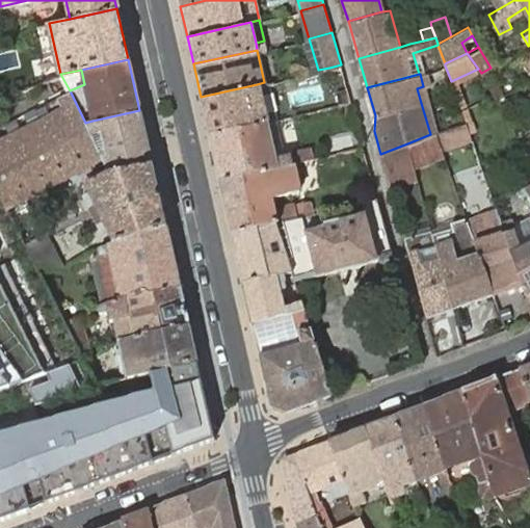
[(264,82),(257,84),(259,90),(271,88),(269,81),(264,82)]
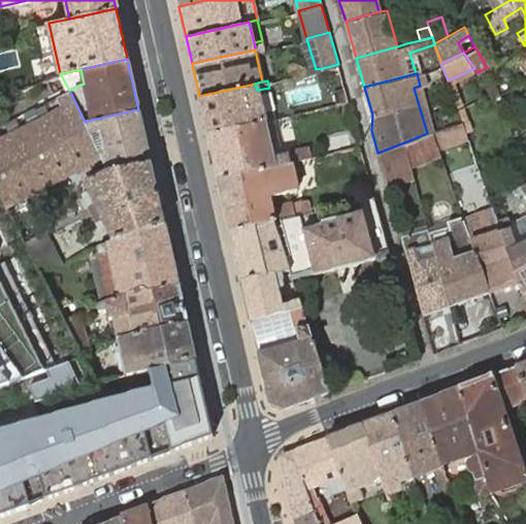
[(255,84),(199,96),(207,131),(263,119),(262,111),(257,90),(255,84)]
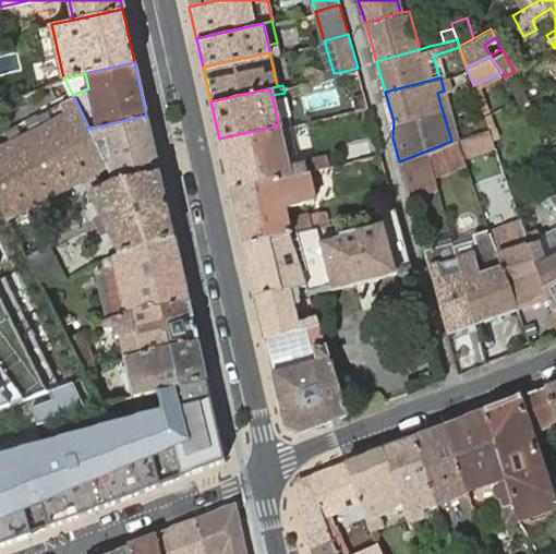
[(52,104),(58,116),(87,173),(107,164),(89,129),(73,95),(52,104)]
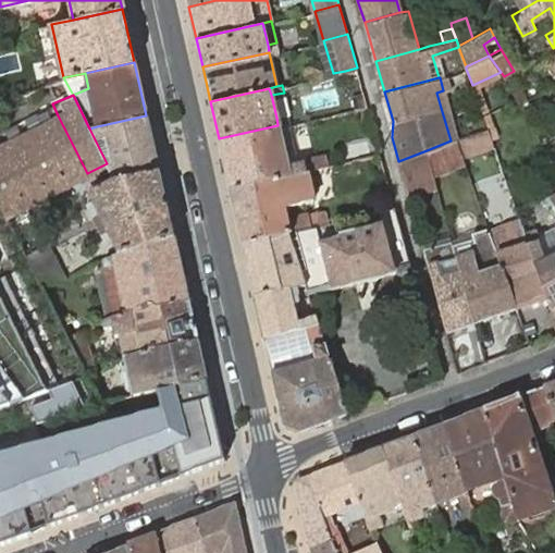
[(278,125),(291,122),(290,113),(276,118),(278,125)]
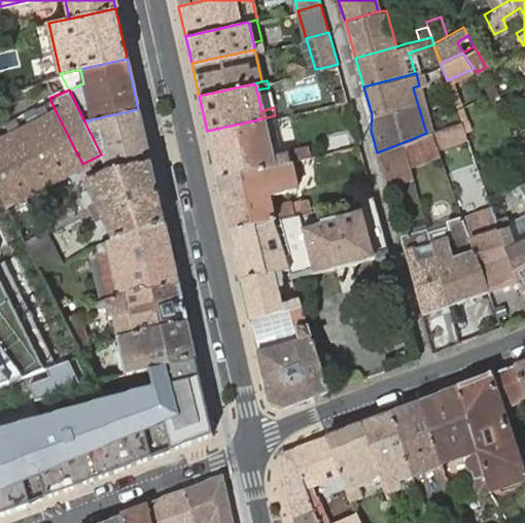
[(55,109),(0,137),(0,190),(6,203),(82,164),(55,109)]
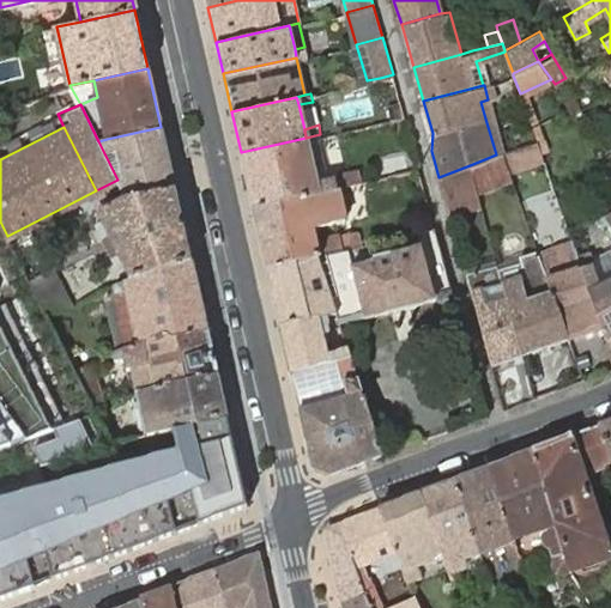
[(174,186),(161,127),(107,139),(98,141),(118,180),(126,195),(127,195),(128,196),(133,194),(133,195),(174,186)]
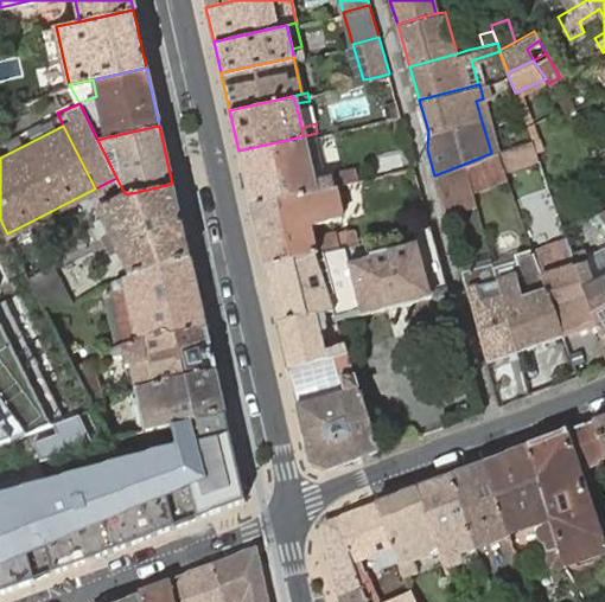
[(303,136),(239,151),(250,203),(304,191),(333,184),(357,179),(355,166),(331,172),(312,177),(303,136)]
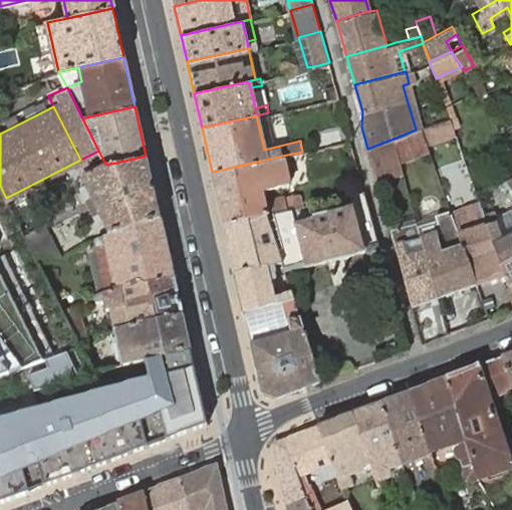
[(455,133),(449,116),(421,128),(426,144),(455,133)]
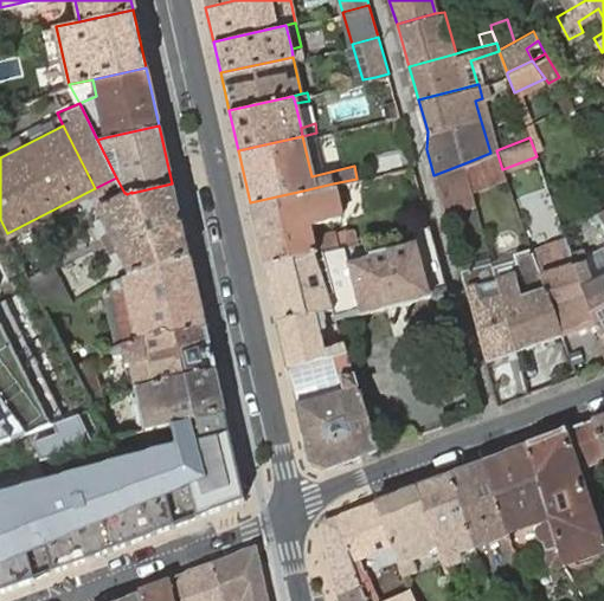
[(490,153),(464,163),(468,174),(471,188),(505,175),(502,169),(496,150),(490,153)]
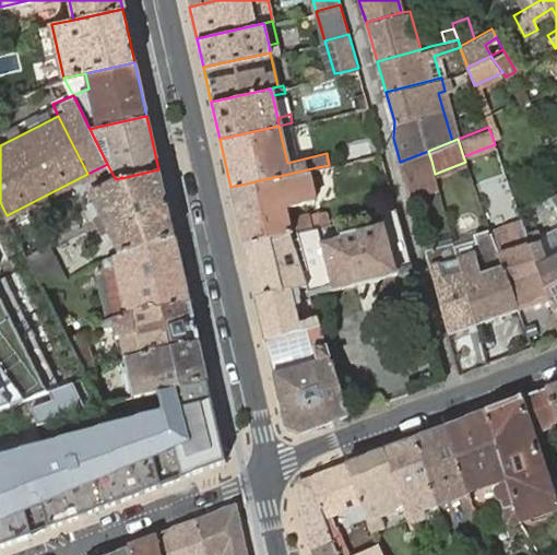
[(496,149),(475,154),(489,211),(510,205),(496,149)]
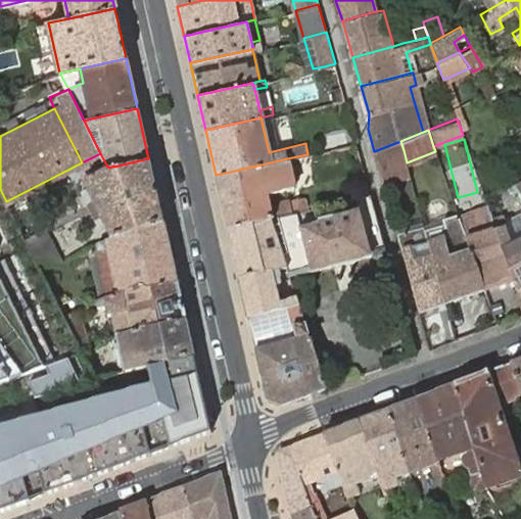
[(400,141),(374,151),(382,180),(409,172),(407,162),(404,150),(400,141)]
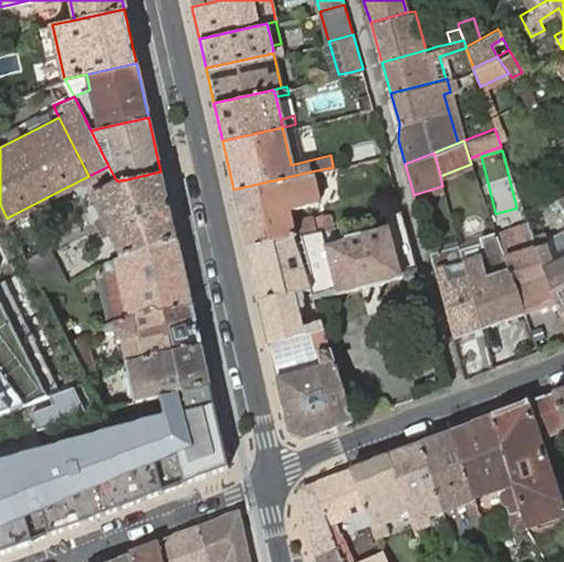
[(175,237),(160,172),(123,180),(123,179),(118,181),(117,180),(116,180),(92,193),(96,200),(89,205),(96,219),(103,216),(111,230),(103,233),(115,259),(122,256),(128,252),(175,237)]
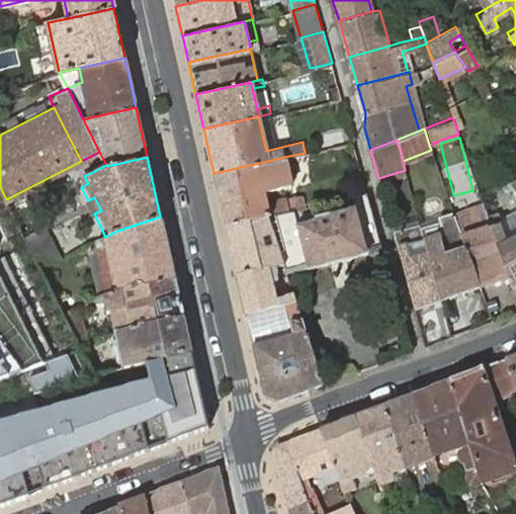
[(259,163),(213,173),(225,223),(267,212),(270,212),(266,194),(291,188),(284,157),(259,163)]
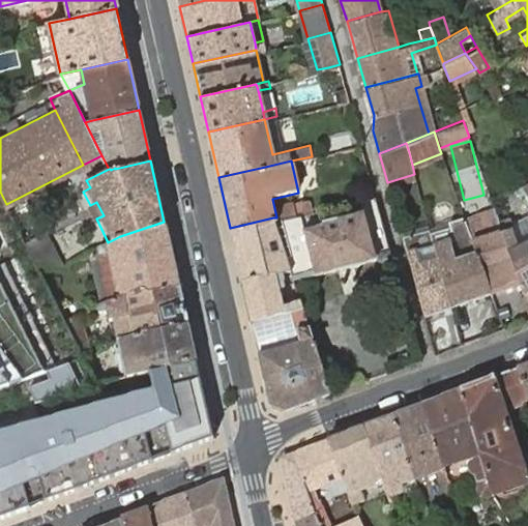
[(376,254),(391,251),(376,195),(360,198),(363,210),(376,254)]
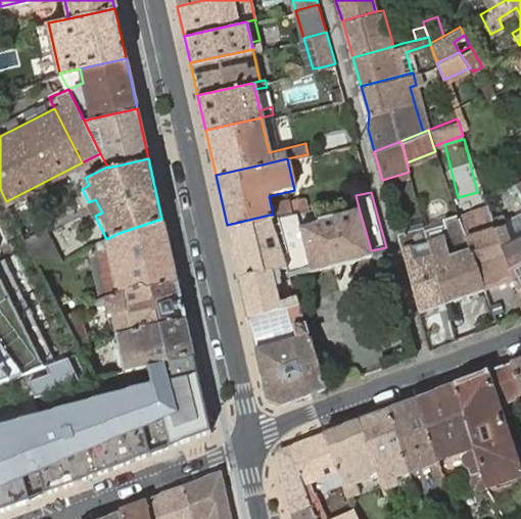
[(512,277),(501,244),(494,227),(486,203),(458,214),(484,286),(512,277)]
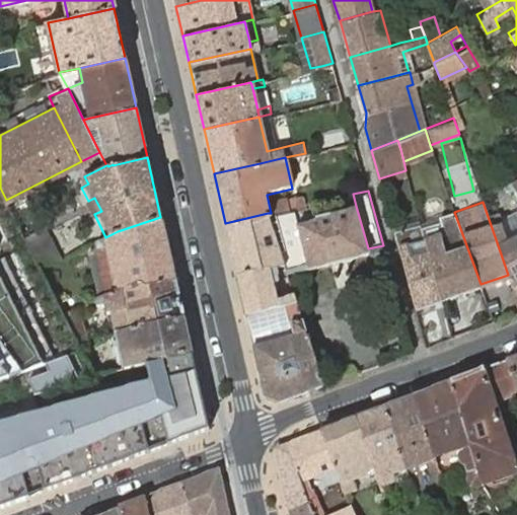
[(368,250),(368,248),(356,206),(315,217),(316,219),(296,225),(307,267),(368,250)]
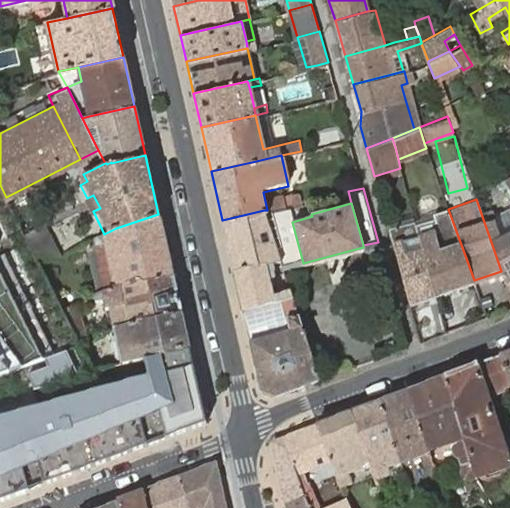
[(280,258),(283,269),(303,263),(292,222),(287,205),(267,210),(264,210),(280,258)]
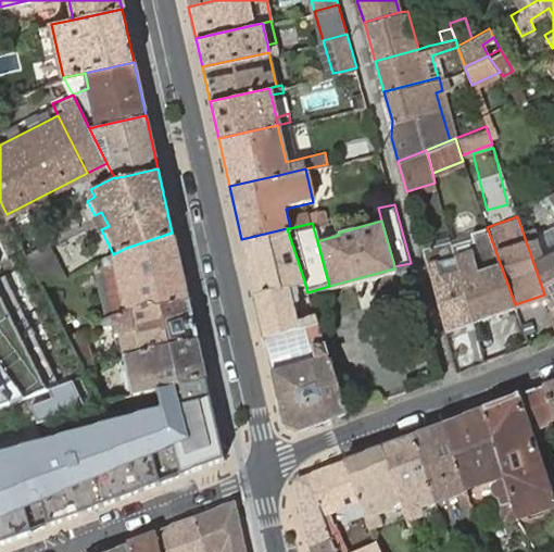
[(455,255),(473,320),(515,304),(487,227),(486,225),(470,230),(471,236),(452,242),(455,255)]
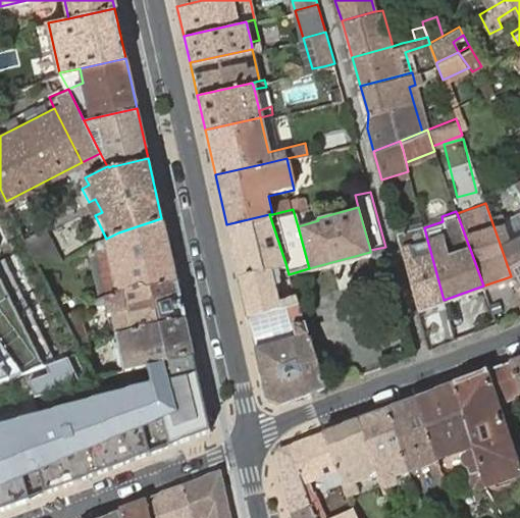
[(494,226),(500,244),(519,234),(519,212),(494,224),(494,226)]
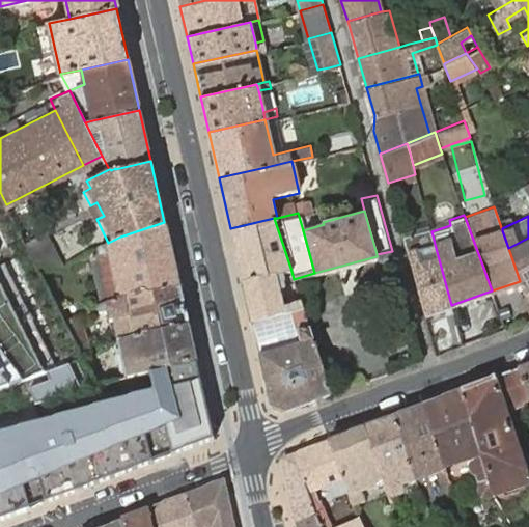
[(277,272),(290,268),(274,218),(230,228),(242,279),(277,272)]
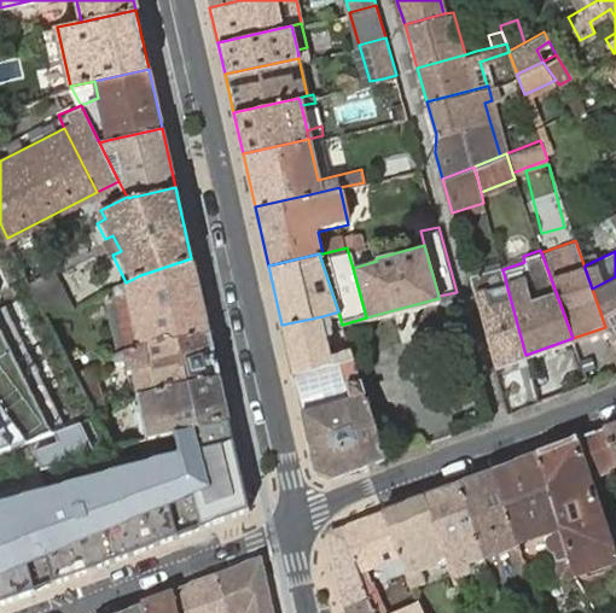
[(105,292),(118,352),(137,345),(167,333),(173,338),(208,332),(191,258),(140,275),(133,279),(126,282),(111,290),(105,292)]
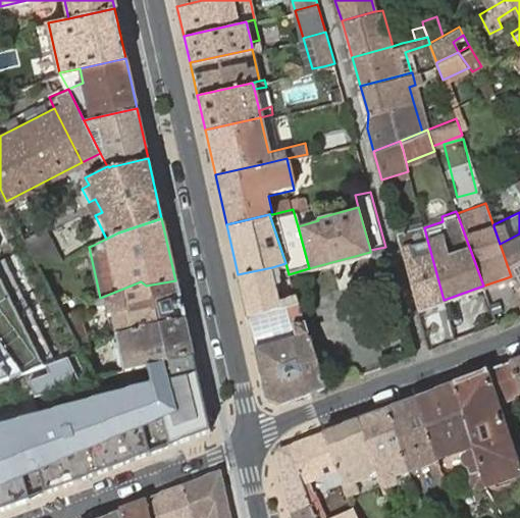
[(45,224),(22,235),(38,264),(56,262),(63,259),(45,224)]
